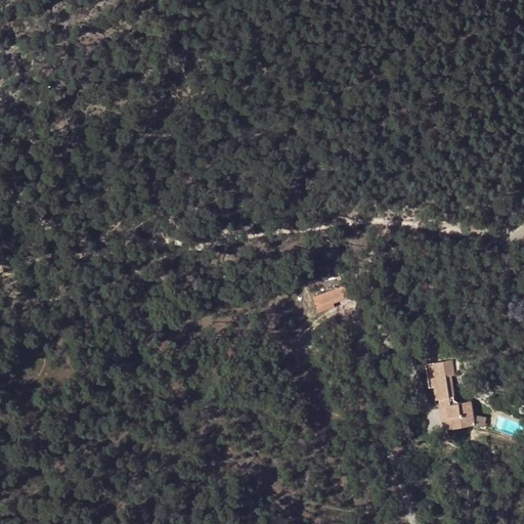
[(313,298),(316,305),(332,300),(347,294),(345,286),(313,298)]
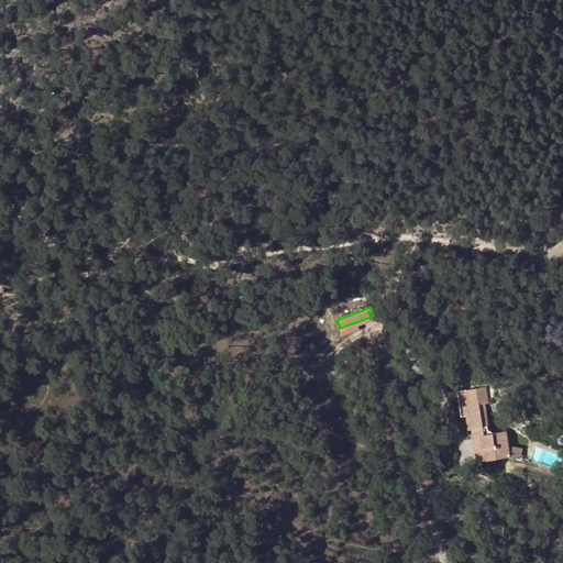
[(356,322),(359,327),(375,320),(373,316),(356,322)]
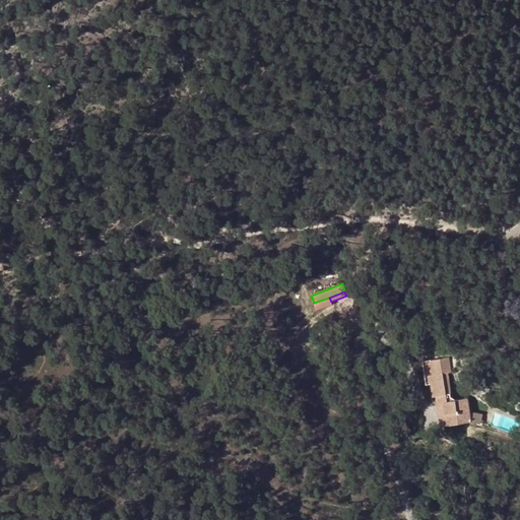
[(329,298),(314,303),(316,310),(331,305),(331,302),(329,298)]
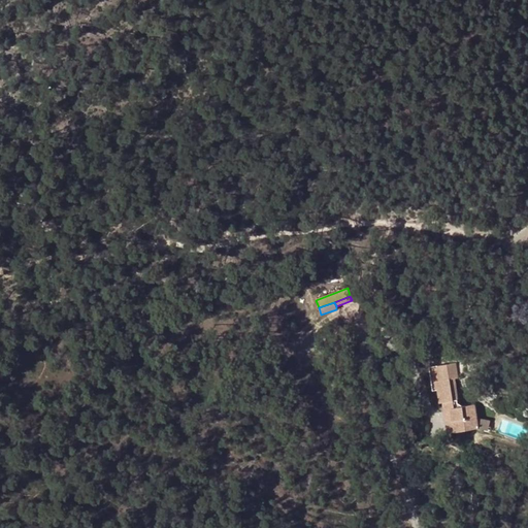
[(457,377),(455,363),(434,366),(436,380),(439,402),(443,401),(446,415),(452,414),(455,430),(476,427),(475,417),(473,404),(463,405),(458,402),(454,378),(457,377)]
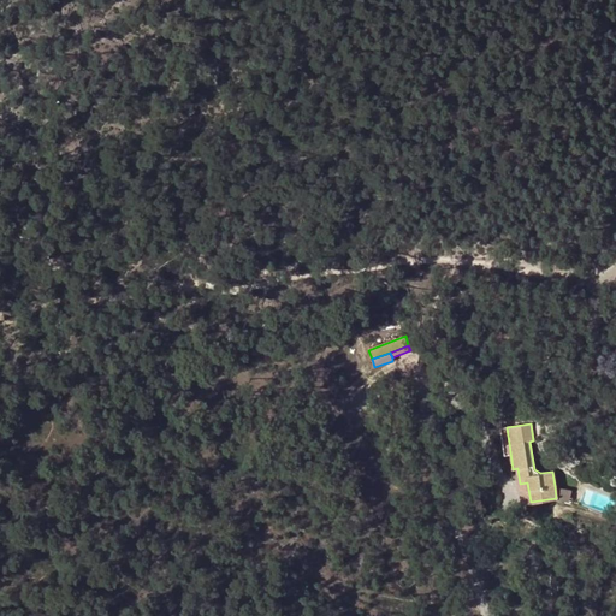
[(522,504),(531,502),(527,483),(520,484),(522,504)]
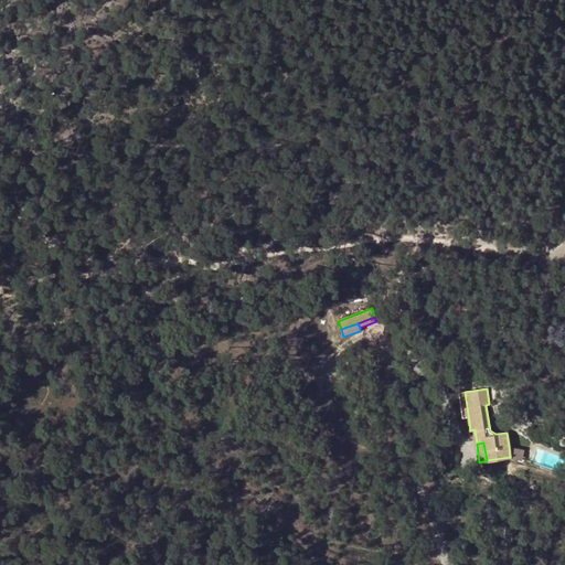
[(524,449),(509,446),(510,457),(522,459),(524,449)]
